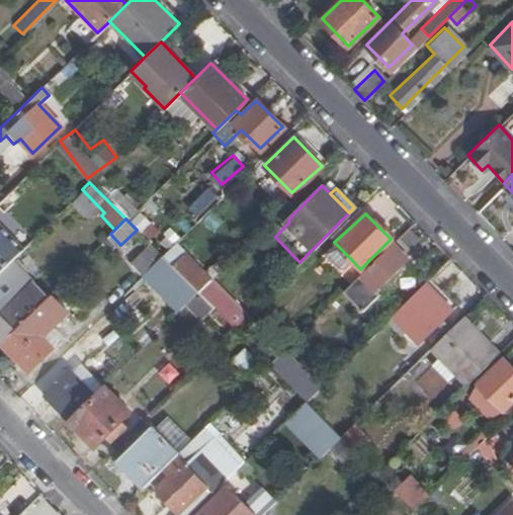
[(328,236),(334,242),(351,227),(345,220),(328,236)]
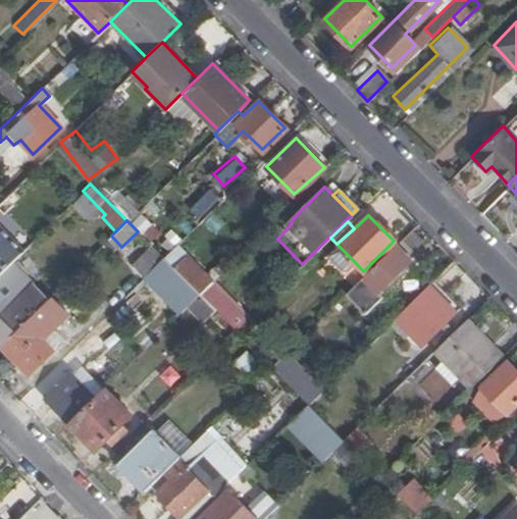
[(0,271),(10,262),(23,250),(0,225),(0,271)]
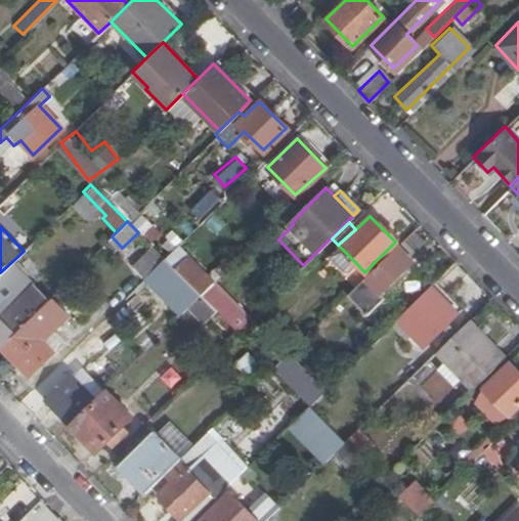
[(354,261),(338,245),(329,254),(341,268),(348,267),(354,261)]
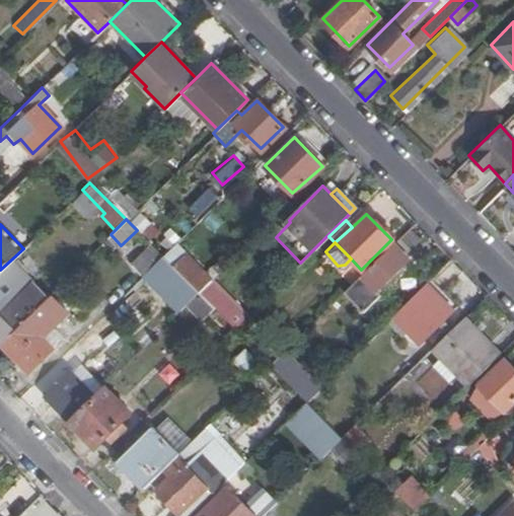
[(131,263),(142,274),(161,254),(150,243),(131,263)]
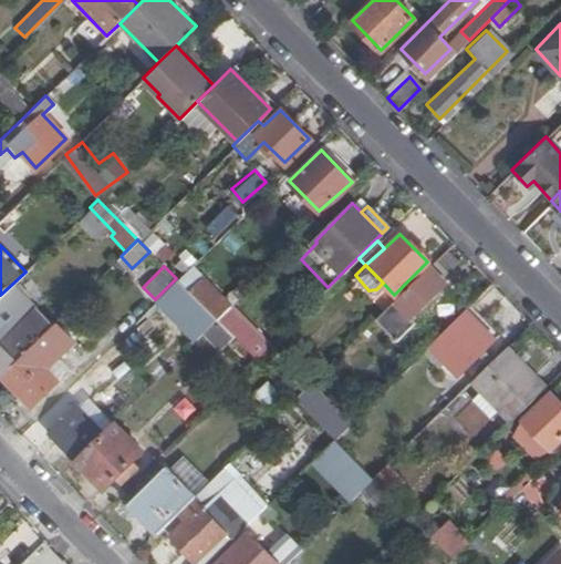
[(443,283),(427,266),(375,318),(395,339),(413,321),(408,317),(443,283)]
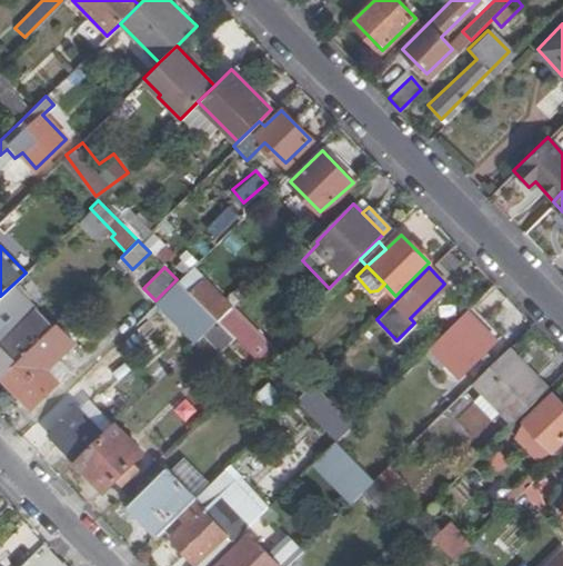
[(201,274),(186,288),(217,320),(232,305),(201,274)]
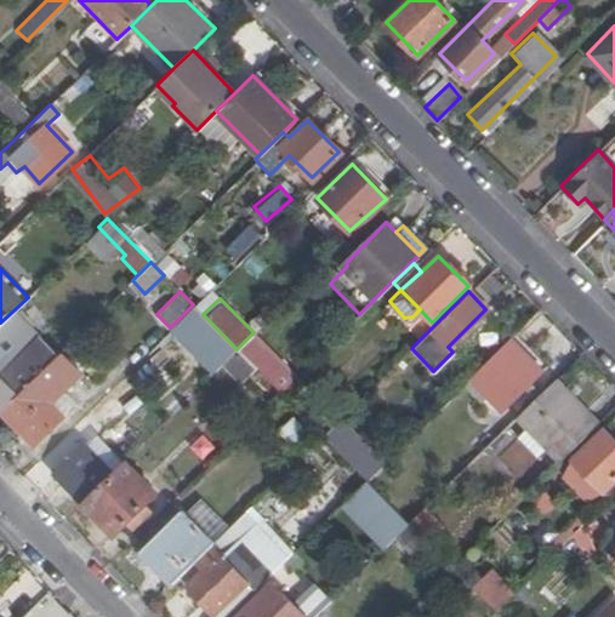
[(0,410),(56,355),(36,336),(12,312),(0,323),(0,410)]
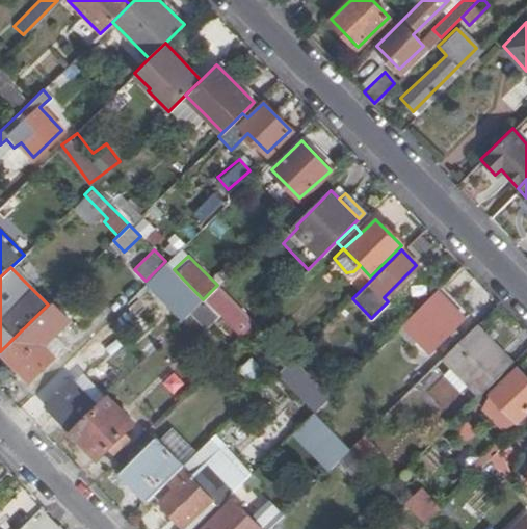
[(255,321),(217,285),(203,299),(239,336),(255,321)]
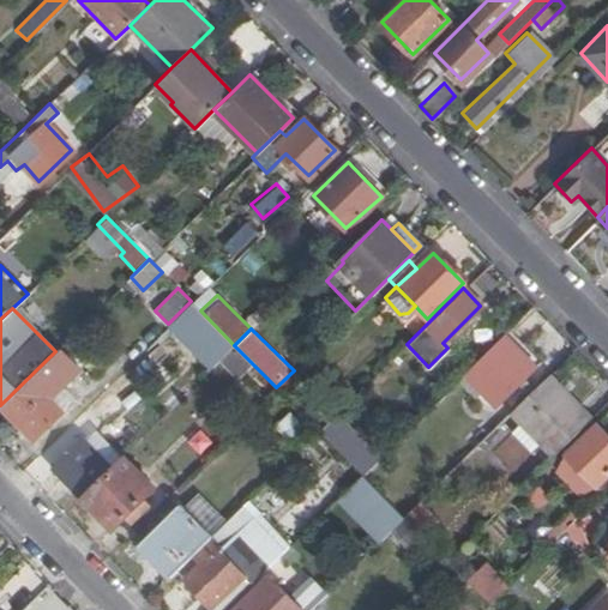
[(531,366),(500,334),(465,368),(497,400),(531,366)]
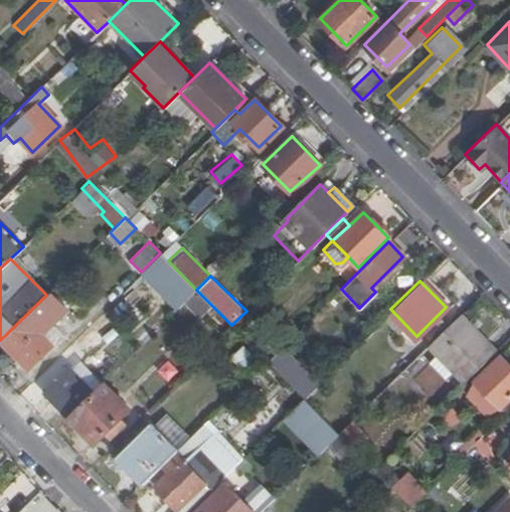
[(47,293),(46,295),(0,340),(27,368),(50,345),(39,334),(63,309),(47,293)]
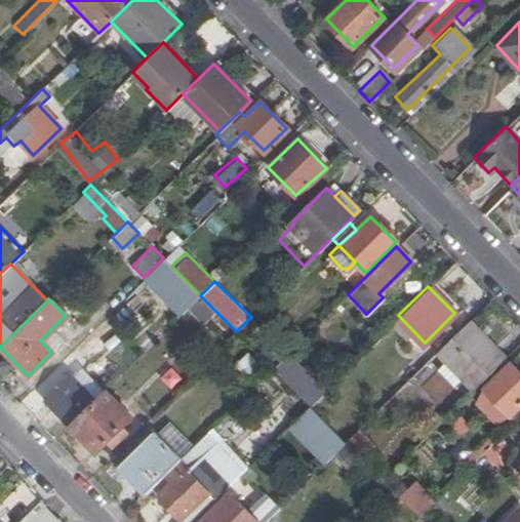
[(438,350),(474,387),(506,355),(470,319),(438,350)]
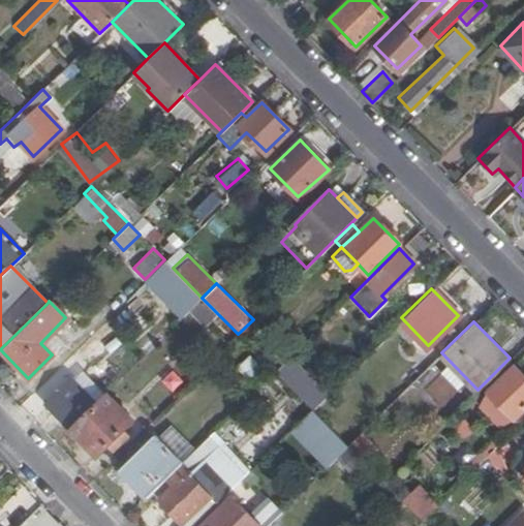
[(324,395),(288,358),(274,371),(310,408),(324,395)]
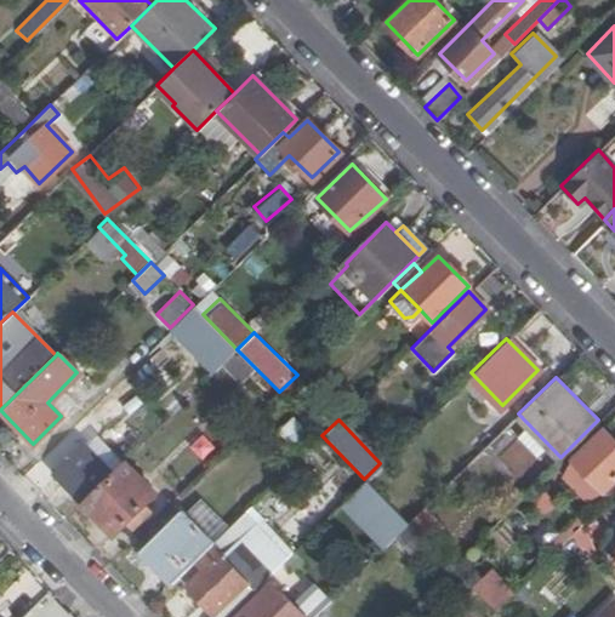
[(614,440),(603,429),(571,460),(603,492),(614,479),(614,440)]
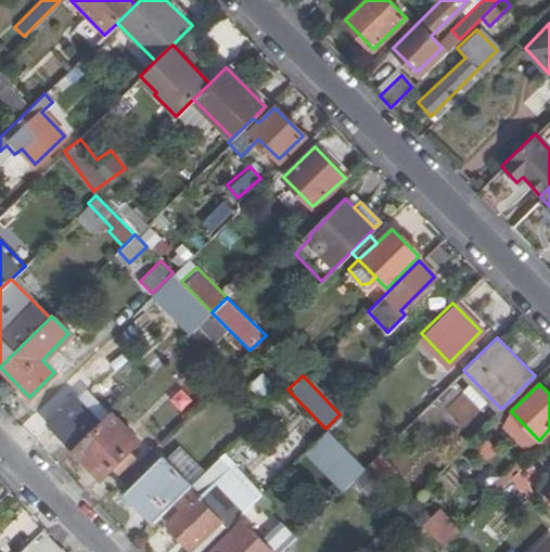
[(48,424),(73,449),(100,423),(75,397),(48,424)]
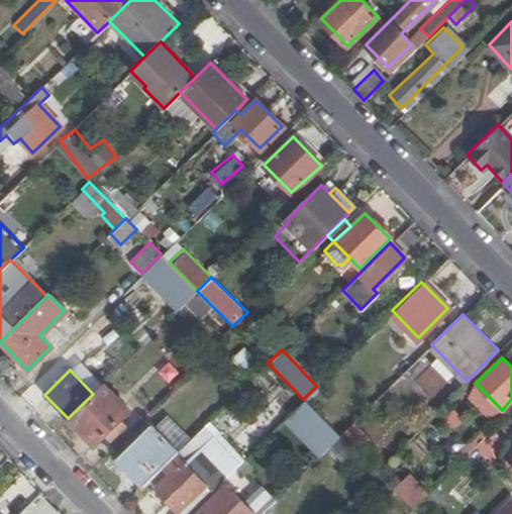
[(129,410),(103,383),(93,394),(68,418),(94,444),(129,410)]
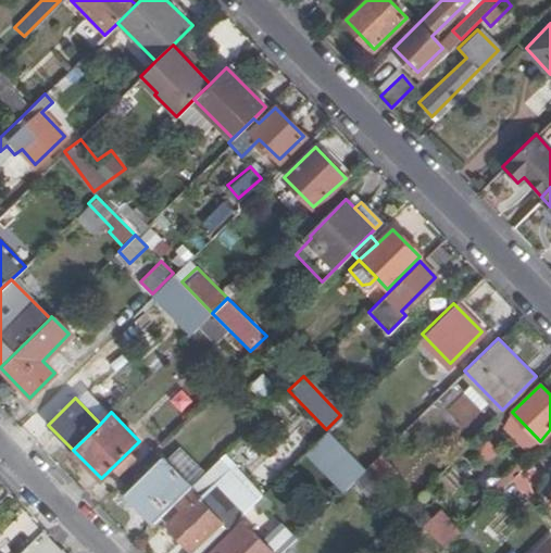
[(304,449),(340,489),(364,467),(328,427),(304,449)]
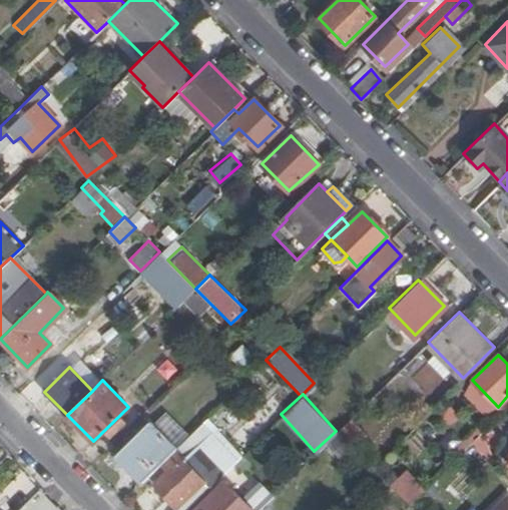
[(363,433),(350,419),(339,430),(352,444),(363,433)]
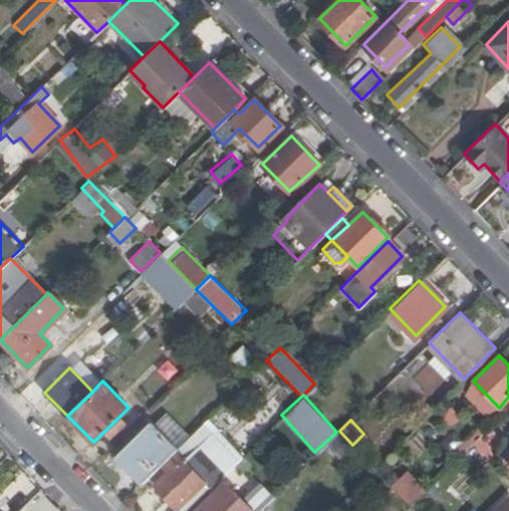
[(116,455),(144,481),(148,478),(176,449),(150,422),(116,455)]
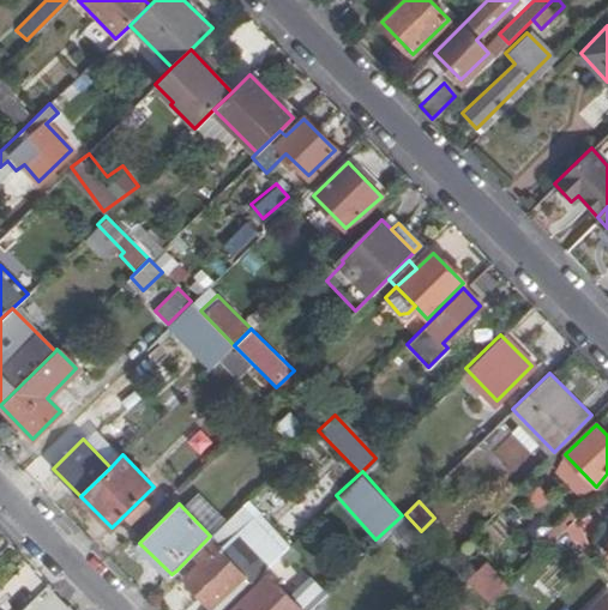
[(245,524),(234,513),(210,536),(176,571),(215,609),(221,609),(252,580),(221,548),(245,524)]
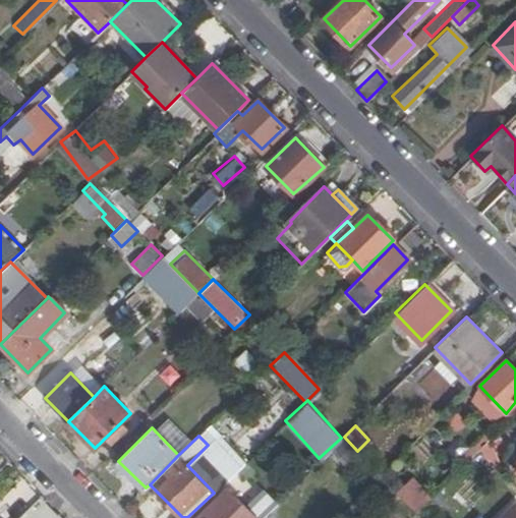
[(342,470),(357,454),(342,439),(326,454),(342,470)]
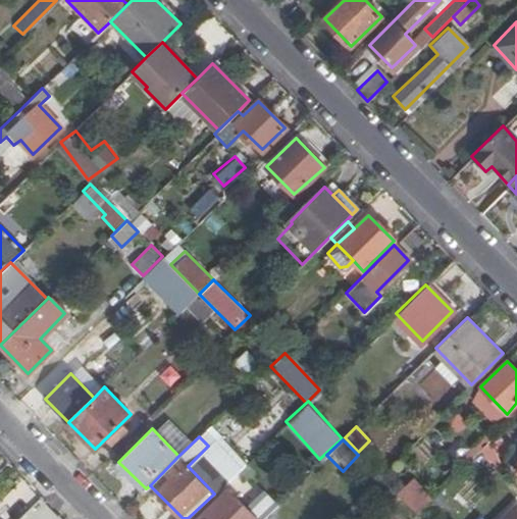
[(488,479),(469,459),(456,472),(464,480),(452,492),(462,505),(488,479)]
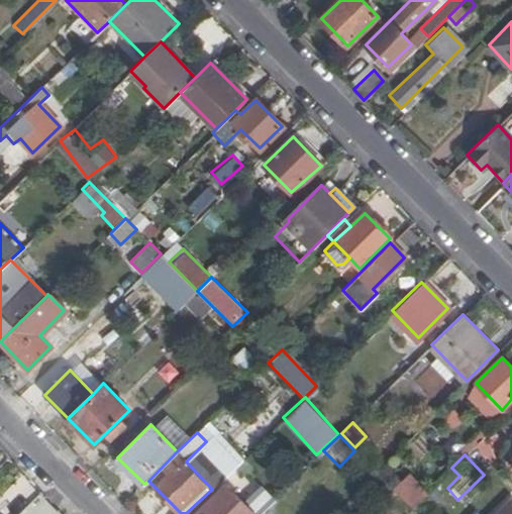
[(392,485),(410,506),(427,491),(409,470),(392,485)]
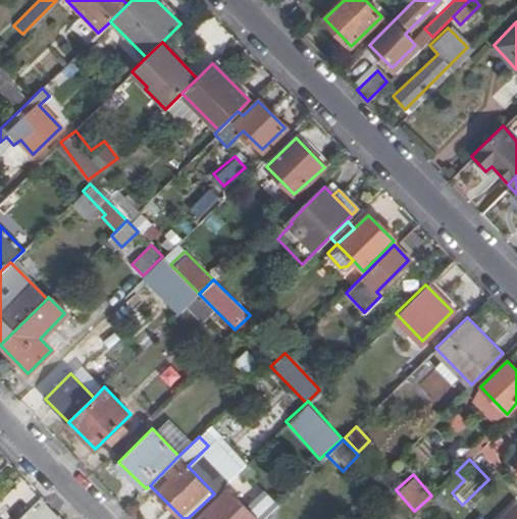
[(198,518),(259,518),(229,488),(198,518)]
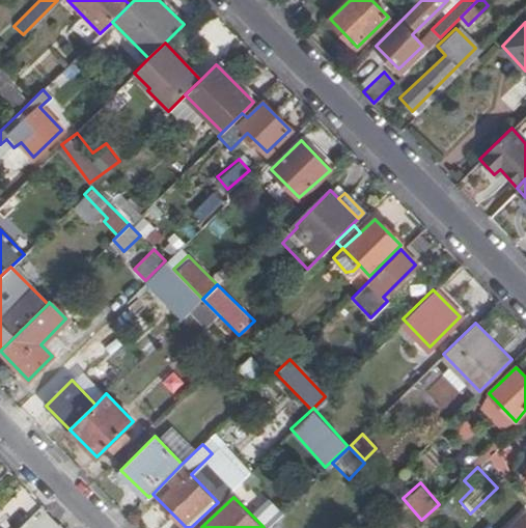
[(525,527),(525,516),(525,515),(509,527),(525,527)]
